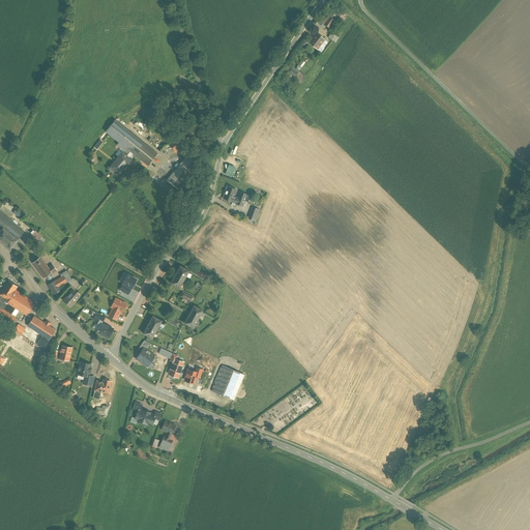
[(329,17),(323,24),(330,29),(336,22),(329,17)]
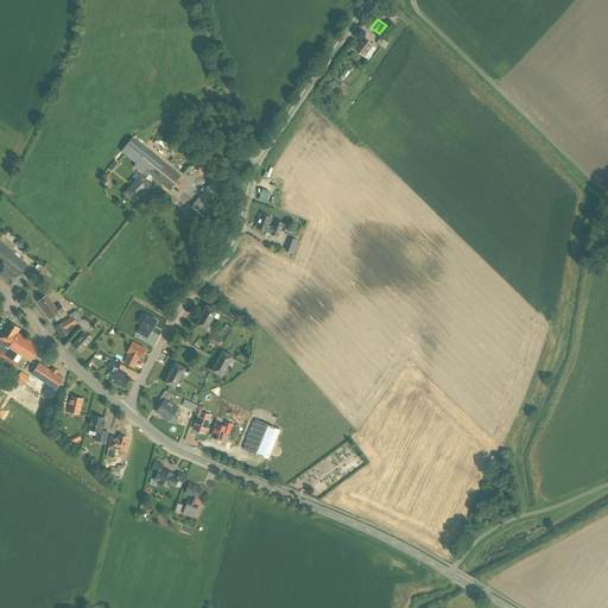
[(354,49),(365,57),(374,46),(363,37),(354,49)]
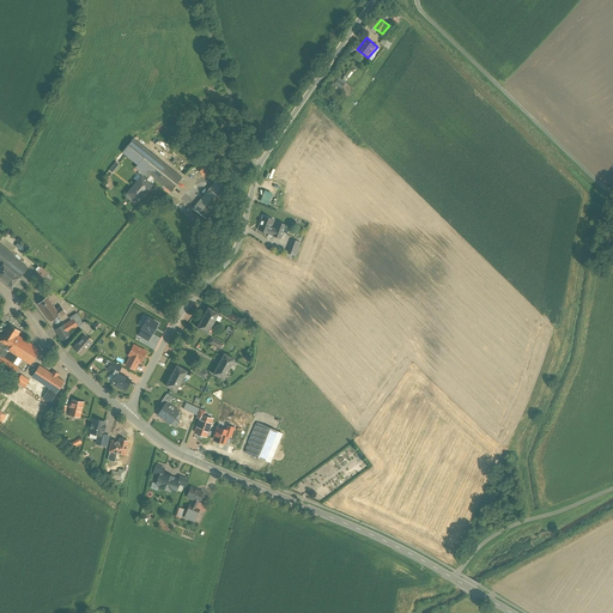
[(213,146),(217,152),(218,153),(234,144),(229,137),(213,146)]
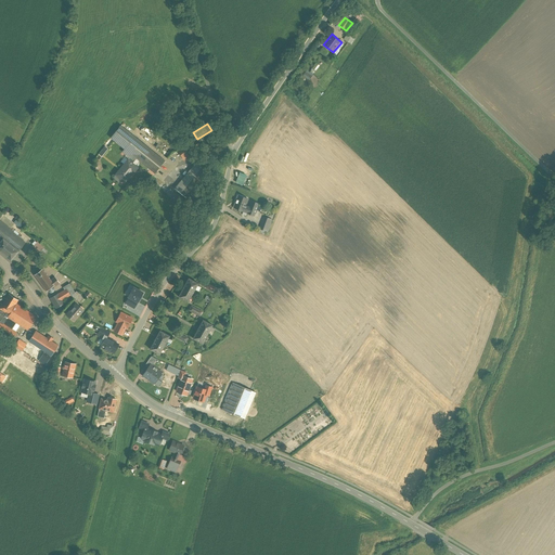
[(123,152),(132,158),(134,155),(140,160),(156,173),(165,162),(120,126),(112,138),(126,149),(123,152)]
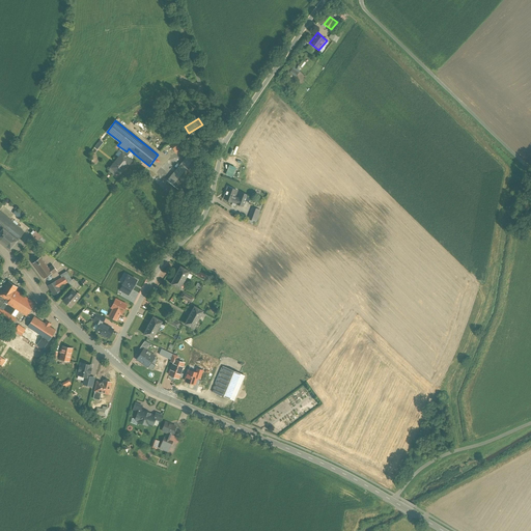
[(193,140),(189,133),(188,132),(169,144),(175,152),(193,140)]
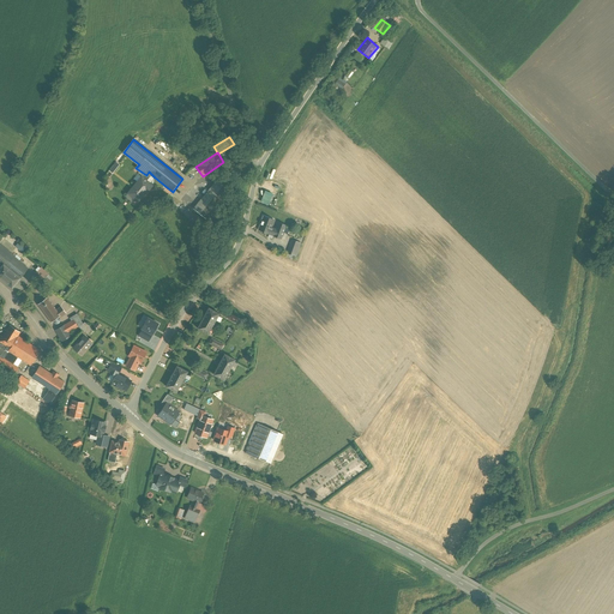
[(120,164),(116,161),(109,170),(113,174),(120,164)]
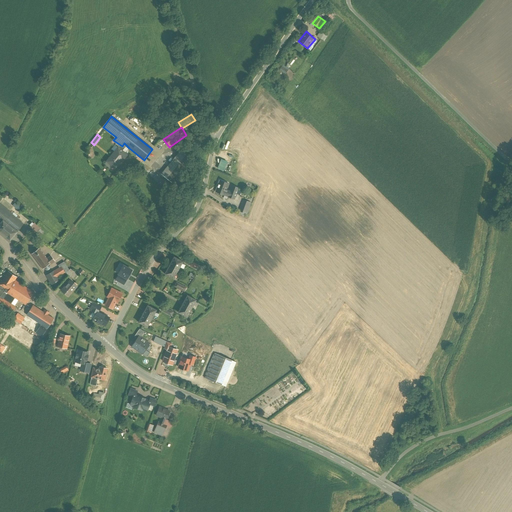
[(125,153),(129,148),(124,143),(122,146),(120,148),(118,147),(107,160),(108,161),(105,164),(110,168),(113,165),(116,167),(128,155),(125,153)]
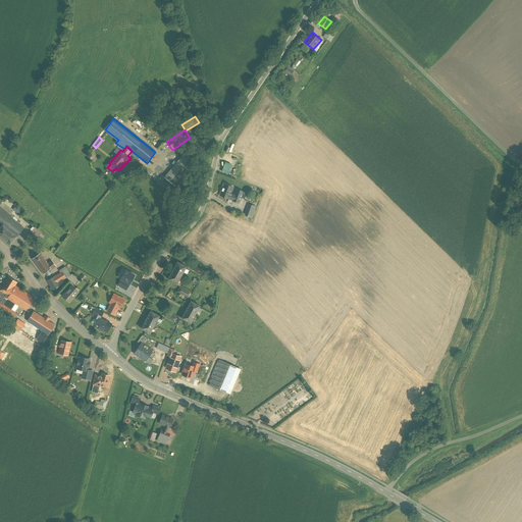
[(174,186),(195,161),(185,153),(164,177),(174,186)]
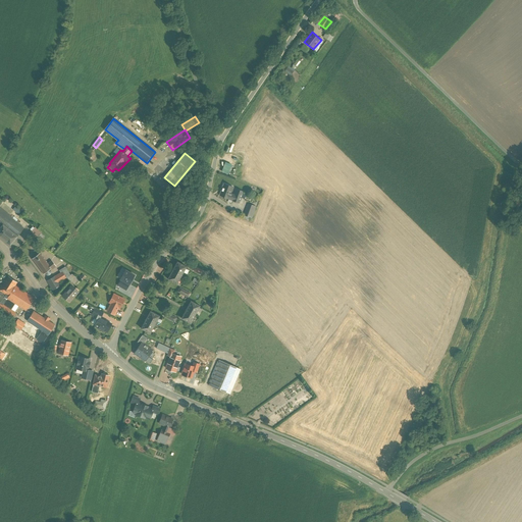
[(220,196),(232,201),(235,195),(230,194),(233,187),(224,184),(220,196)]
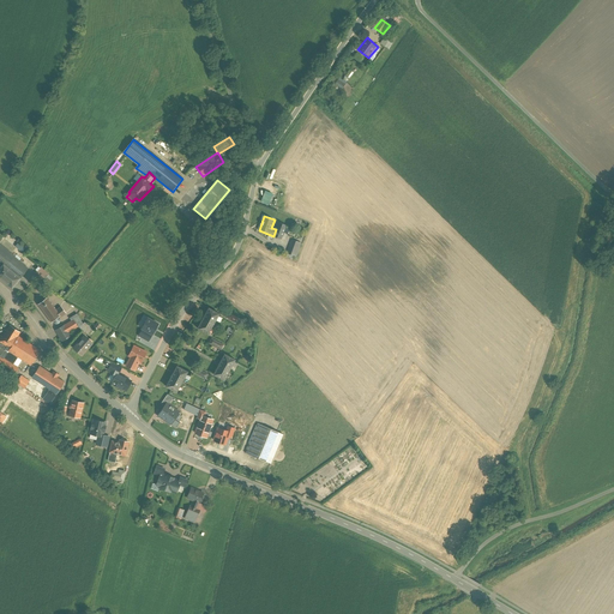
[(278,223),(276,229),(274,236),(282,239),(287,226),(278,223)]
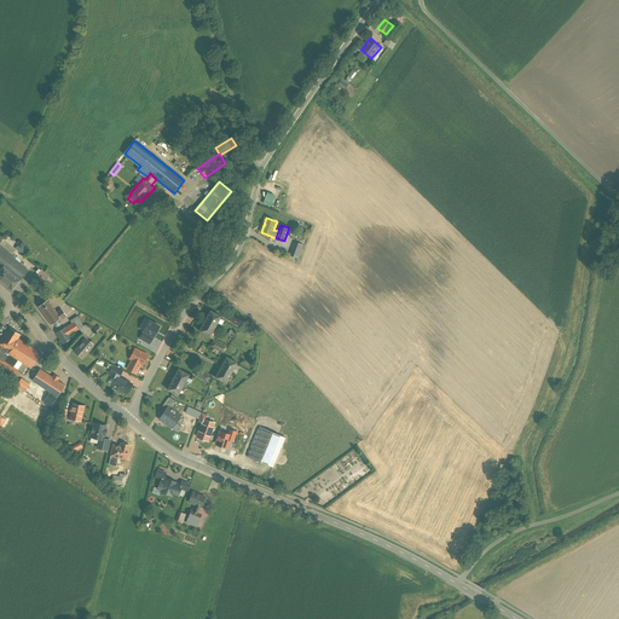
[(296,258),(301,244),(294,242),(289,255),(296,258)]
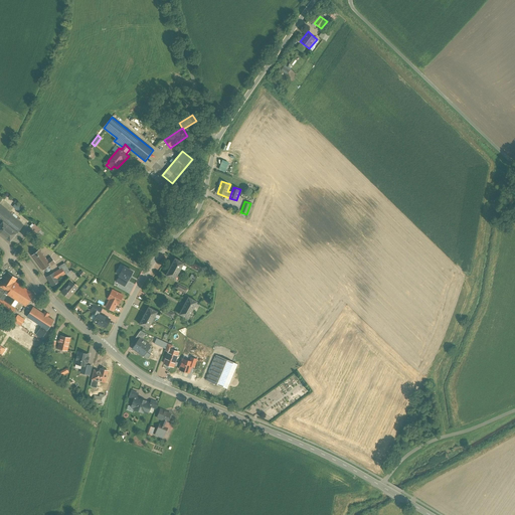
[(0,219),(3,222),(10,213),(0,204),(0,219)]
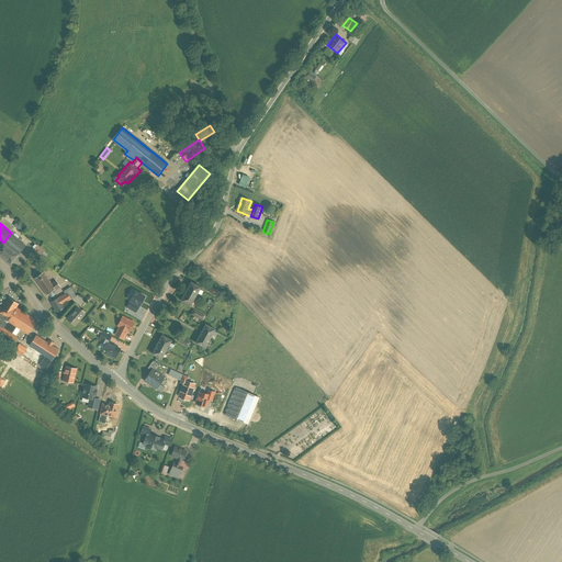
[(14,235),(11,233),(3,243),(0,246),(0,253),(11,263),(25,247),(13,236),(14,235)]
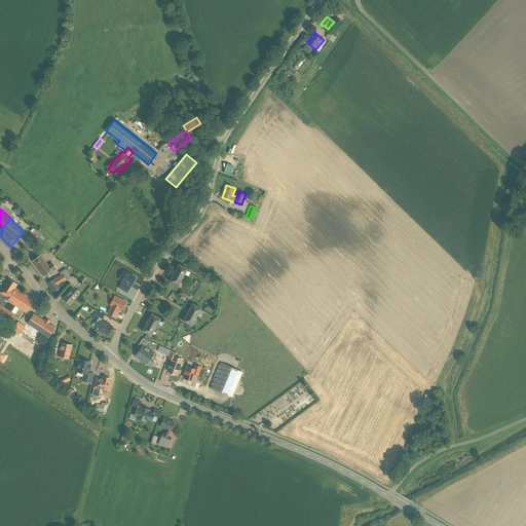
[(40,255),(32,261),(43,276),(45,275),(46,276),(47,276),(48,277),(49,277),(50,276),(51,275),(51,274),(51,272),(57,268),(51,262),(48,265),(40,255)]
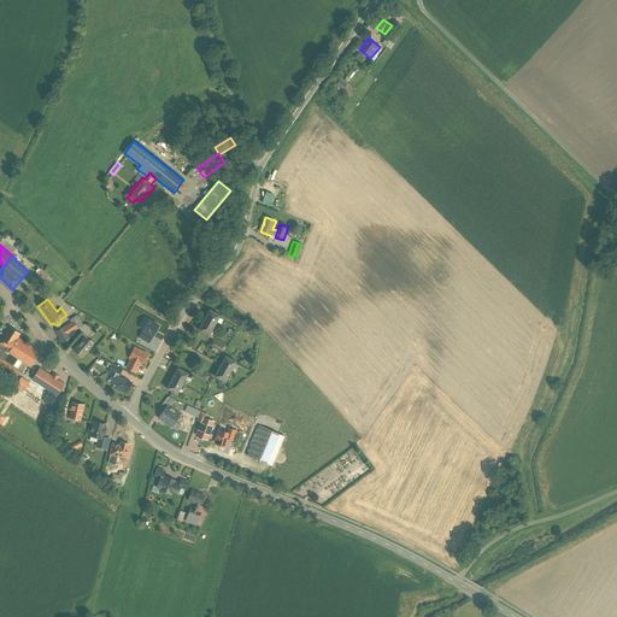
[(222,316),(211,310),(199,330),(210,336),(222,316)]
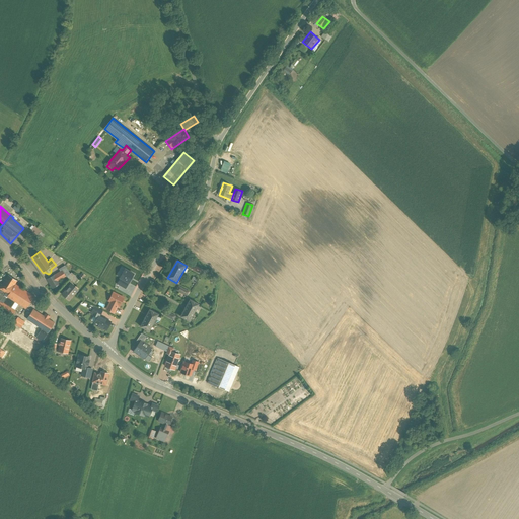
[(202,270),(192,264),(190,268),(200,274),(202,270)]
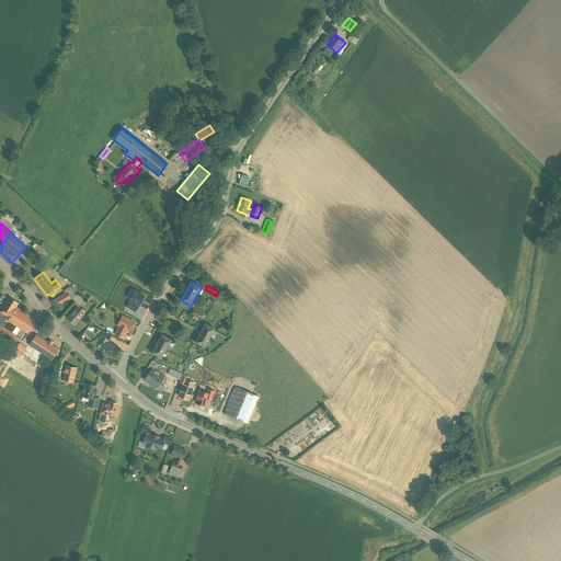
[(64,290),(66,294),(67,292),(71,299),(73,299),(80,306),(86,299),(78,295),(77,296),(70,286),(64,290)]
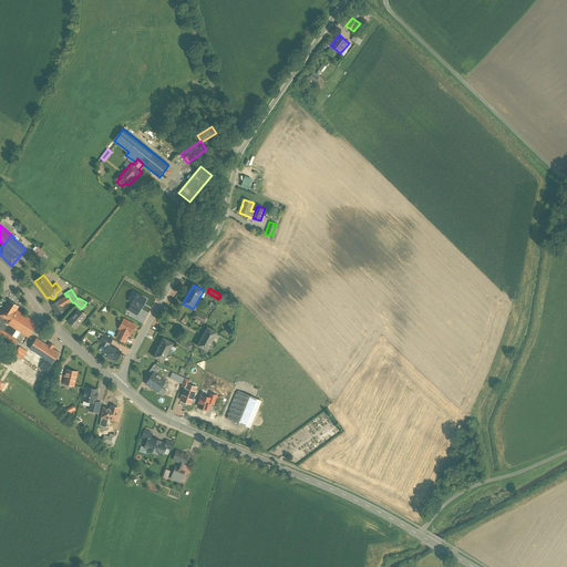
[(146,299),(136,294),(131,303),(132,303),(141,309),(146,299)]
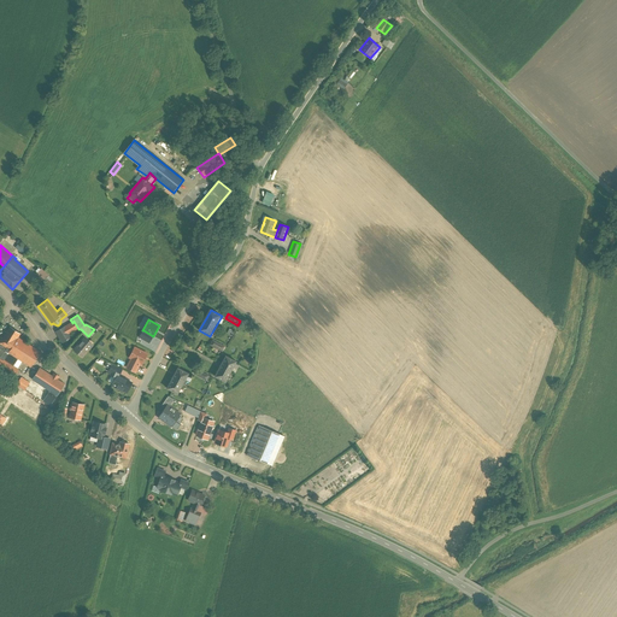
[(70,334),(78,329),(74,321),(72,323),(57,331),(63,342),(71,338),(70,334)]
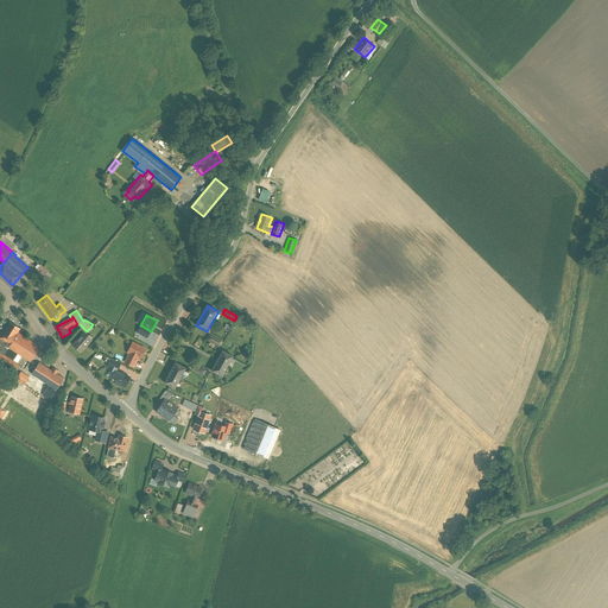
[(8,358),(13,350),(23,336),(18,333),(20,329),(11,322),(4,333),(2,331),(0,334),(0,341),(6,344),(0,353),(8,358)]
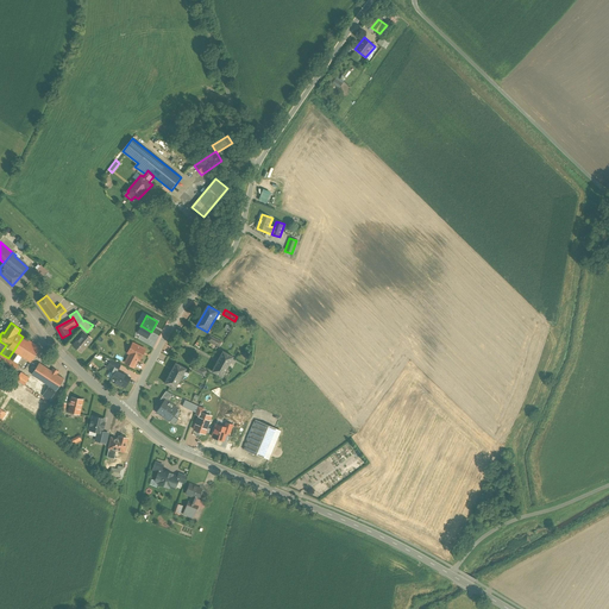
[(146,338),(151,332),(142,326),(138,333),(146,338)]
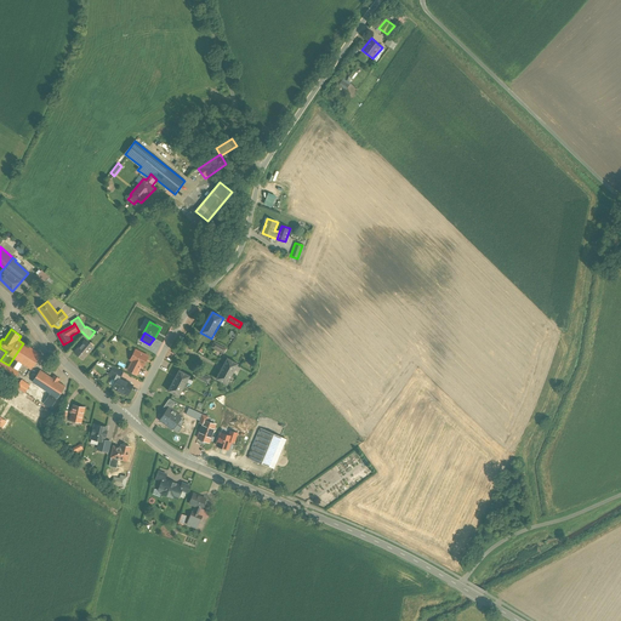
[(93,347),(86,341),(86,342),(84,341),(74,352),(83,360),(93,347)]
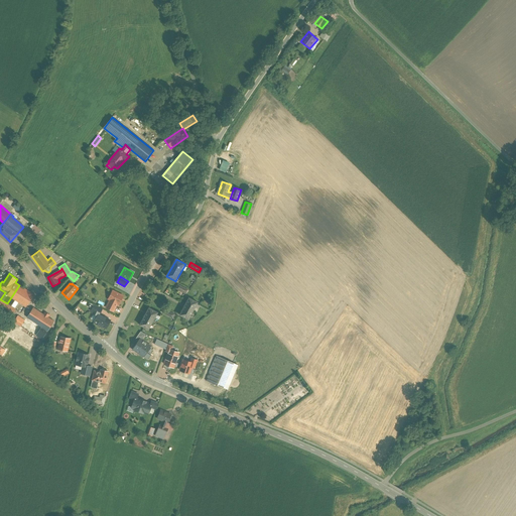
[(34,294),(19,285),(11,297),(26,307),(34,294)]
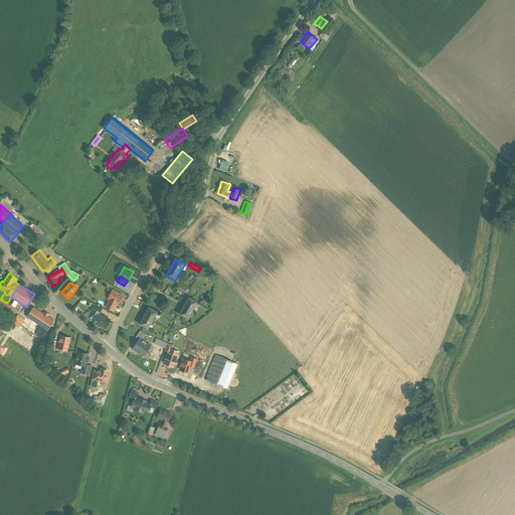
[(186,294),(188,290),(178,285),(175,288),(186,294)]
